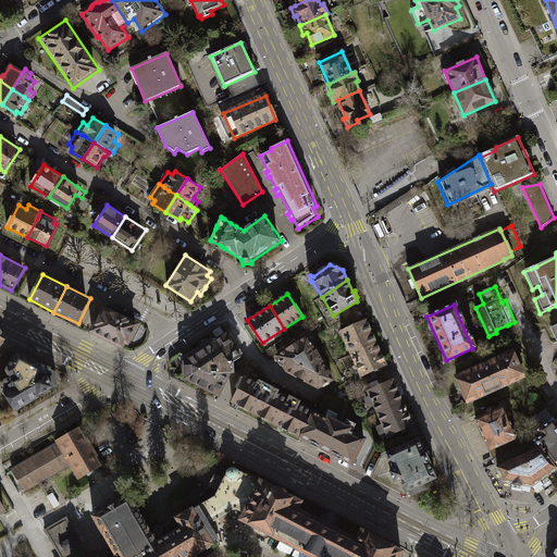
[(103,309),(91,332),(121,346),(123,341),(126,343),(135,325),(125,320),(126,319),(115,313),(114,314),(103,309)]
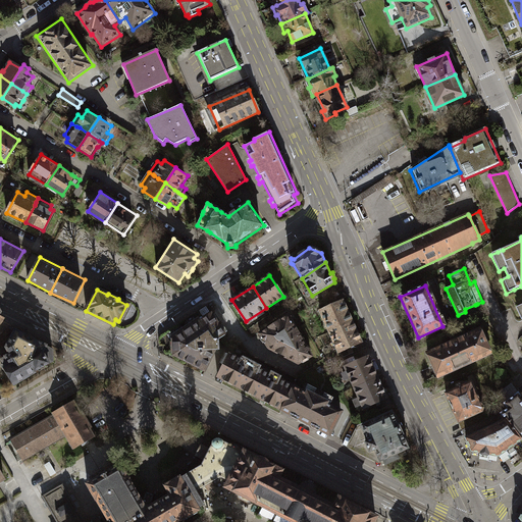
[(329,331),(352,321),(343,301),(320,311),(329,331)]
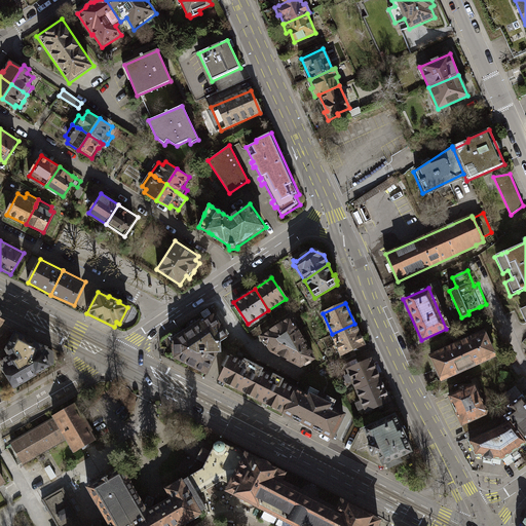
[(213,316),(175,341),(175,358),(207,374),(217,351),(220,351),(220,342),(227,337),(213,316)]
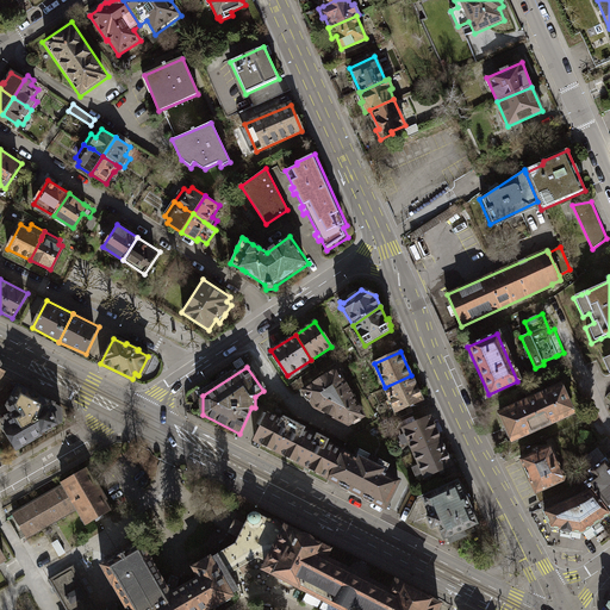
[(336,368),(304,390),(315,406),(348,424),(363,416),(336,368)]
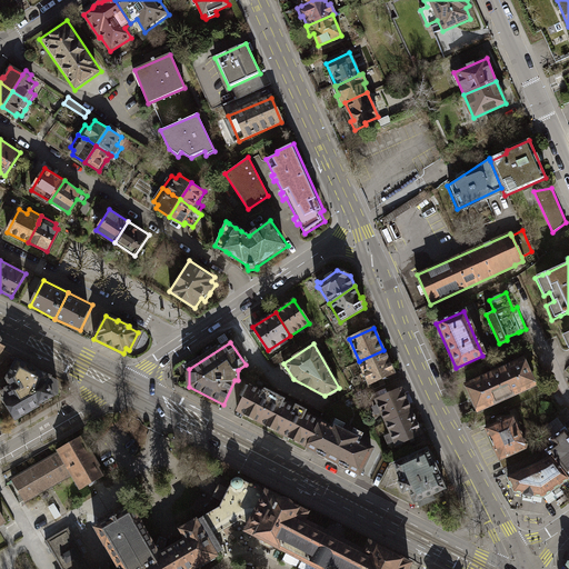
[(383,350),(359,361),(369,383),(393,372),(383,350)]
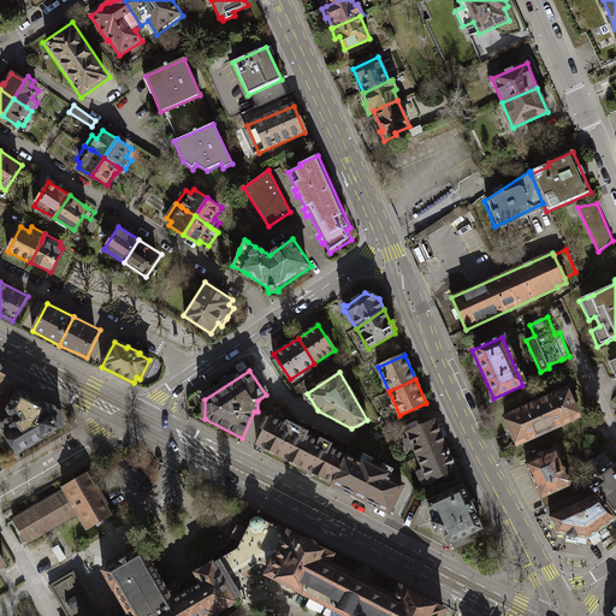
[(13,418),(1,425),(17,452),(57,428),(49,415),(52,408),(18,391),(9,409),(13,418)]
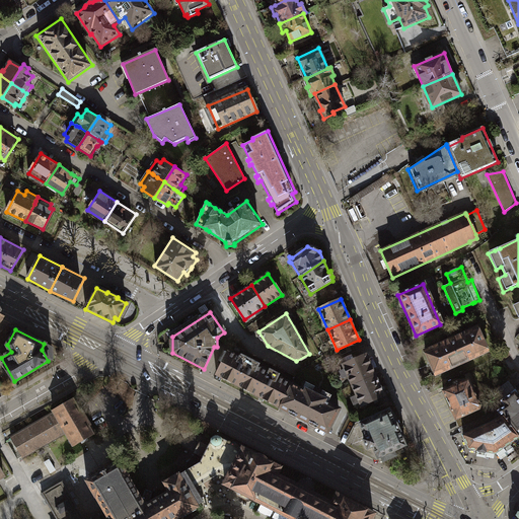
[(479,329),(423,355),(434,379),(490,354),(479,329)]
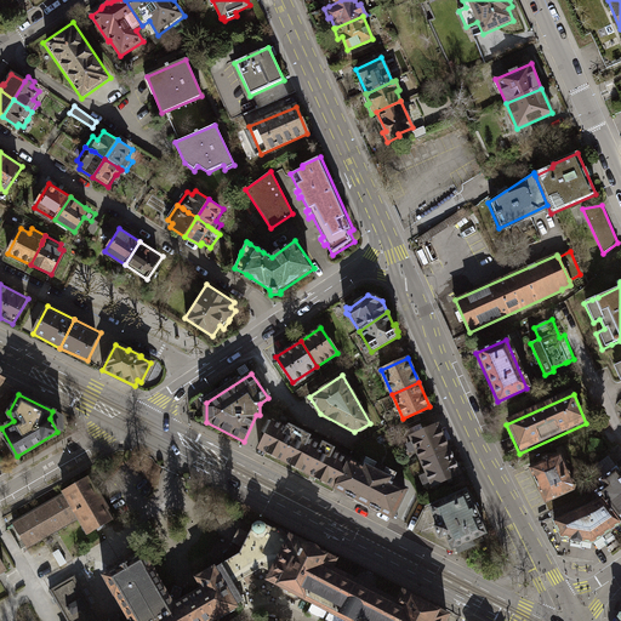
[(283,462),(298,431),(294,427),(288,425),(286,428),(272,421),(258,450),(283,462)]
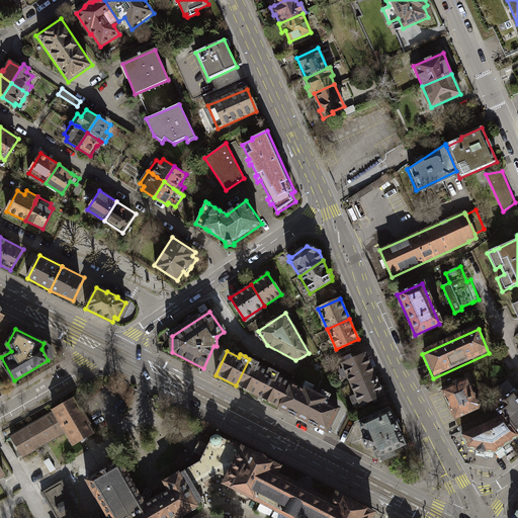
[(351,384),(374,374),(364,354),(342,364),(351,384)]
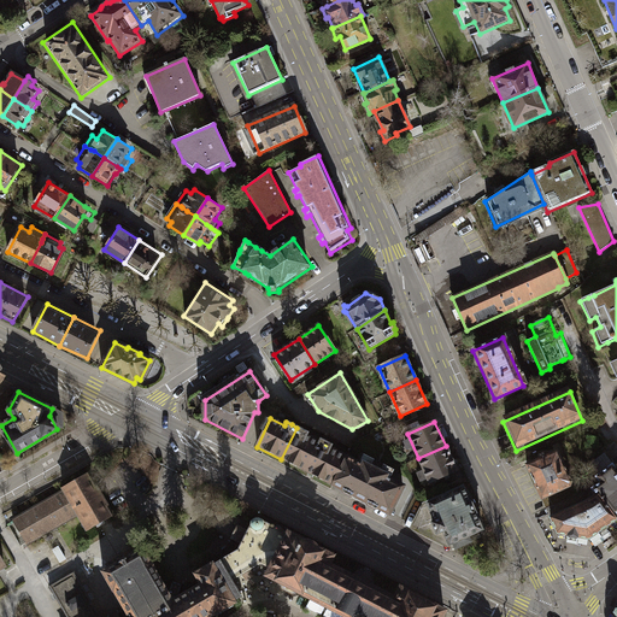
[(301,429),(297,428),(281,459),(305,471),(319,442),(306,436),(307,433),(301,429)]
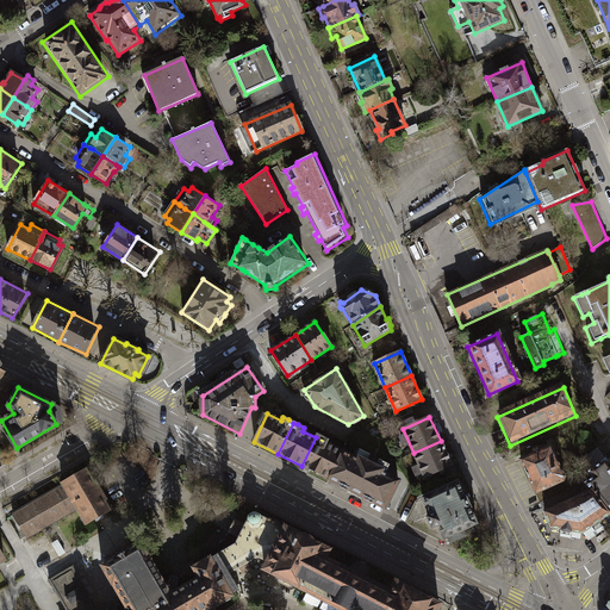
[(317,435),(316,437),(302,466),(307,468),(329,479),(342,452),(325,443),(328,440),(322,437),(317,435)]
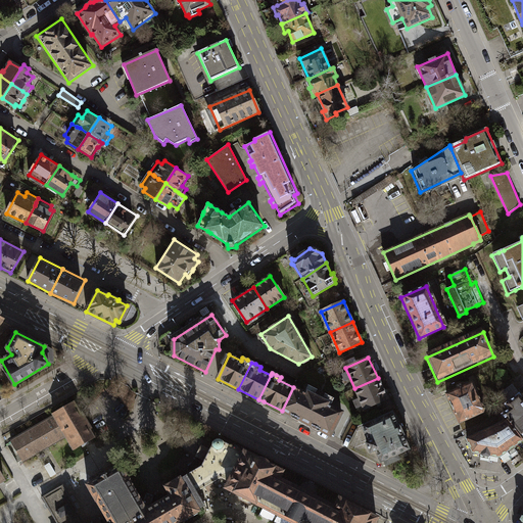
[(378,378),(354,388),(364,409),(387,397),(378,378)]
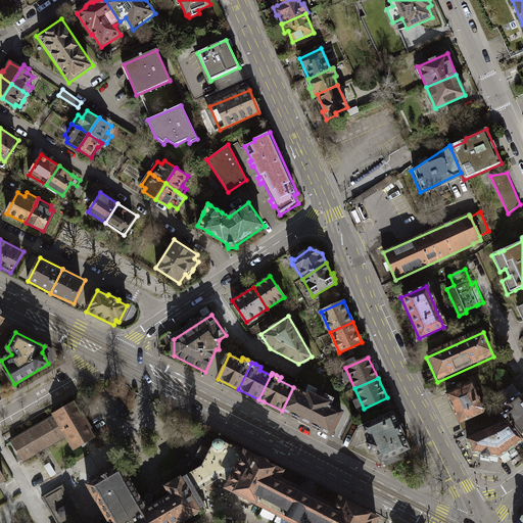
[(443,396),(458,427),(483,416),(484,410),(473,383),(443,396)]
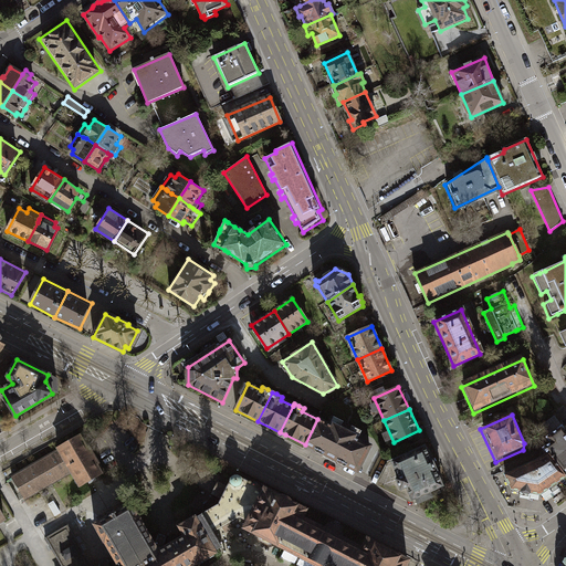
[(542,427),(549,437),(562,427),(563,427),(555,416),(542,427)]
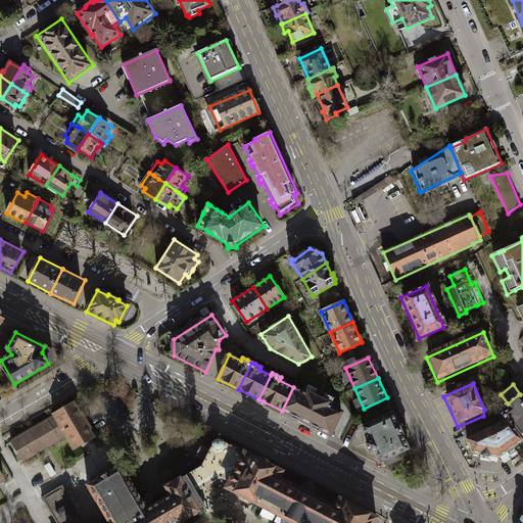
[(304,392),(293,387),(282,411),(290,415),(290,417),(297,421),(299,419),(312,425),(312,428),(318,431),(321,429),(331,434),(341,412),(331,407),(332,405),(304,391),(304,392)]
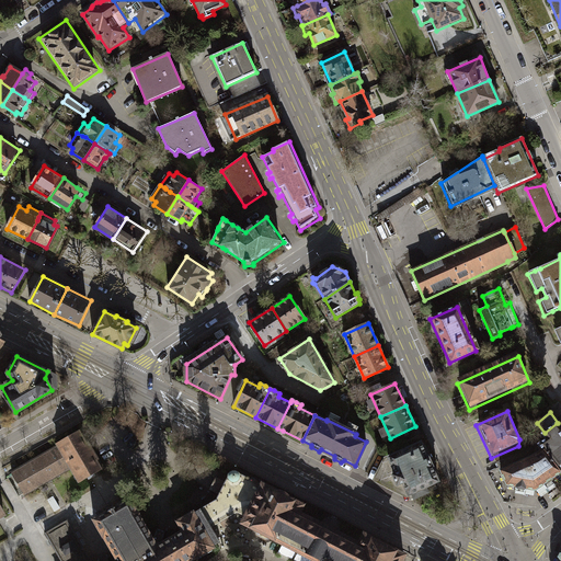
[(545,448),(560,469),(560,468),(560,427),(560,428),(558,423),(557,423),(545,433),(541,435),(545,441),(539,445),(544,449),(545,448)]
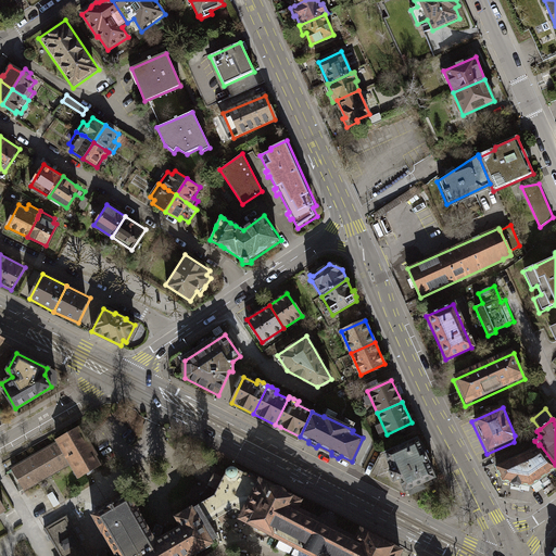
[(80,426),(55,440),(70,464),(77,478),(102,463),(80,426)]
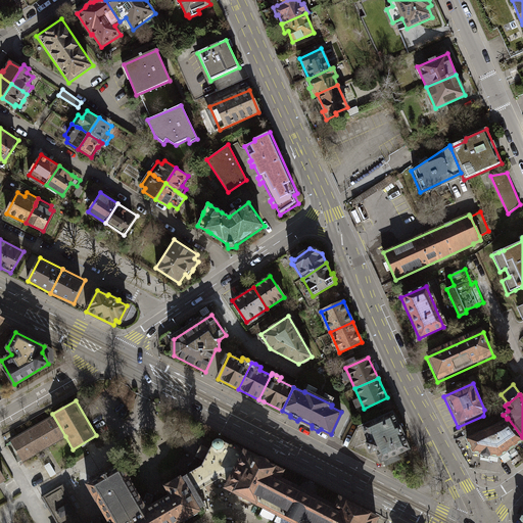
[(392,413),(363,425),(374,450),(376,449),(381,462),(383,461),(385,465),(398,459),(397,455),(409,448),(392,413)]
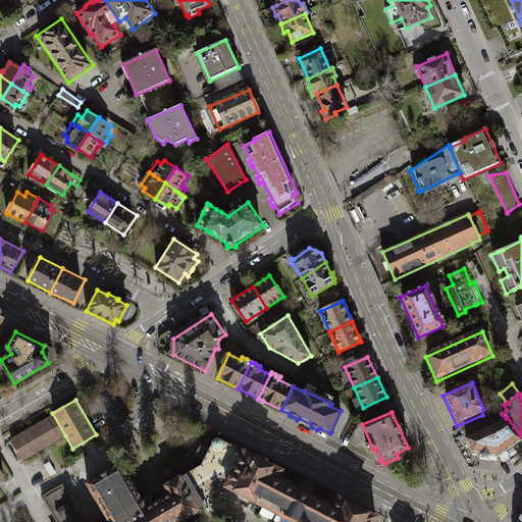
[(65,435),(52,413),(10,438),(23,461),(65,435)]
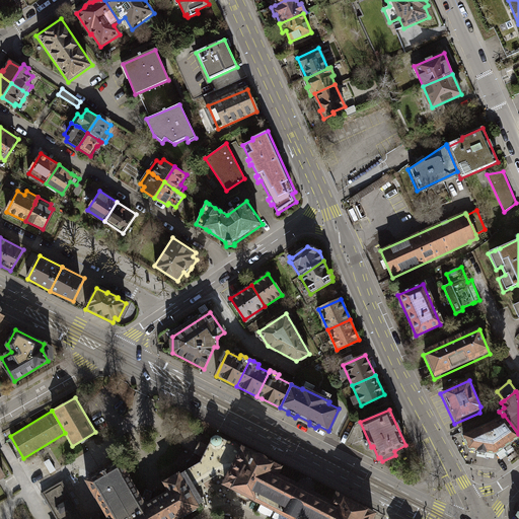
[(463,435),(469,448),(477,450),(477,452),(487,454),(488,451),(496,453),(518,436),(518,435),(518,434),(504,415),(503,416),(495,421),(463,435)]
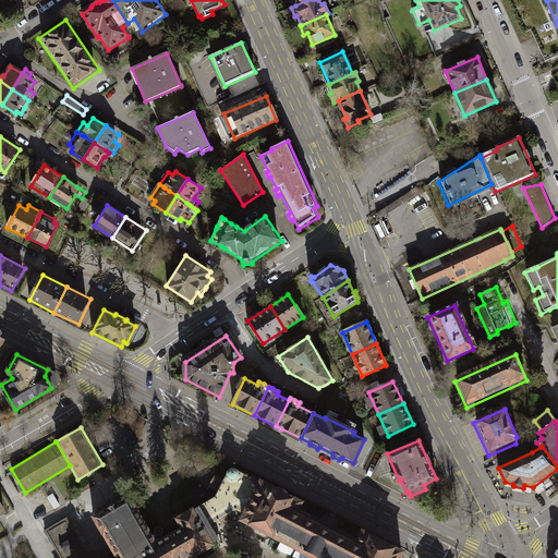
[(399,481),(387,453),(375,474),(385,478),(386,476),(391,474),(395,483),(399,481)]
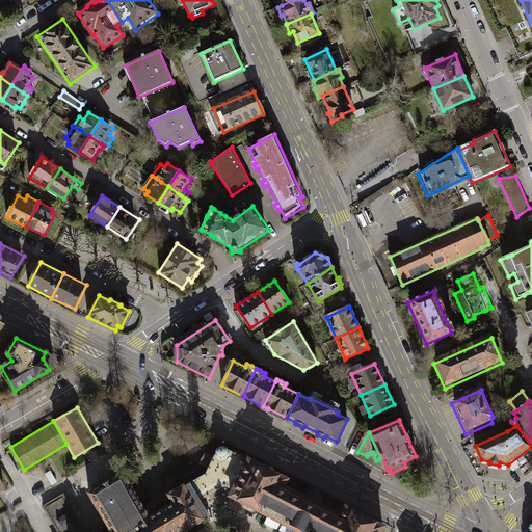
[(205,474),(190,482),(201,500),(224,485),(234,490),(231,496),(240,501),(243,507),(251,511),(258,509),(301,531),(379,531),(383,527),(346,507),(341,517),(319,507),(321,501),(321,498),(319,494),(316,491),(314,490),(311,491),(309,493),(306,495),(303,499),(283,488),(287,479),(274,474),(272,471),(271,470),(269,468),(265,467),(263,467),(261,467),(256,463),(249,460),(224,448),(223,447),(221,447),(218,448),(217,449),(211,462),(208,469),(205,474)]
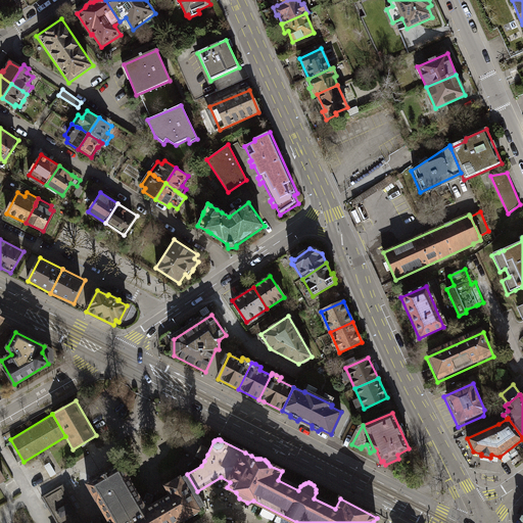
[(197,491),(187,474),(167,486),(172,495),(153,506),(151,503),(153,496),(153,494),(148,492),(146,493),(144,500),(141,502),(129,481),(130,480),(121,466),(88,484),(96,500),(97,500),(110,522),(94,522),(93,522),(174,522),(180,520),(181,521),(205,507),(197,491)]
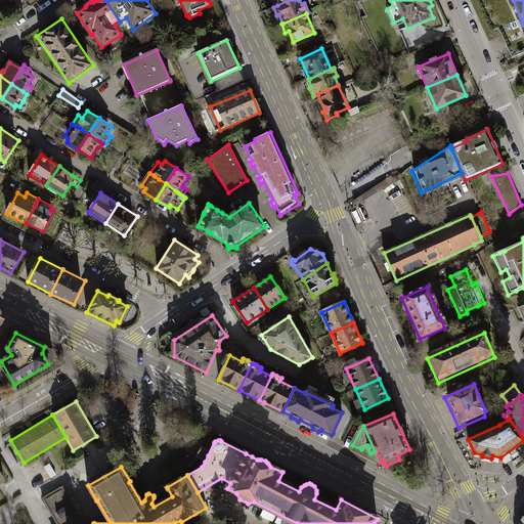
[(42,497),(57,523),(85,523),(78,513),(78,512),(62,486),(42,497)]
